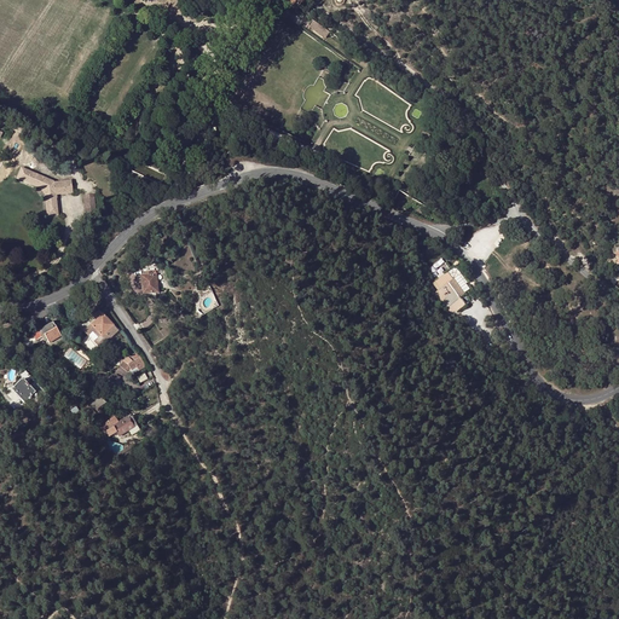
[(281,0),(296,11),(302,1),(302,0),(281,0)]
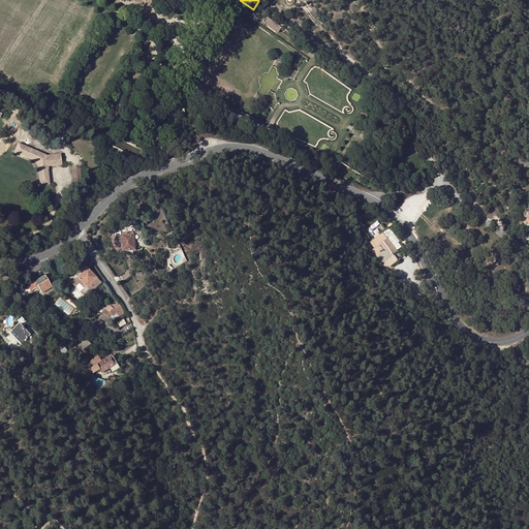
[(269,20),(267,24),(278,32),(281,28),(269,20)]
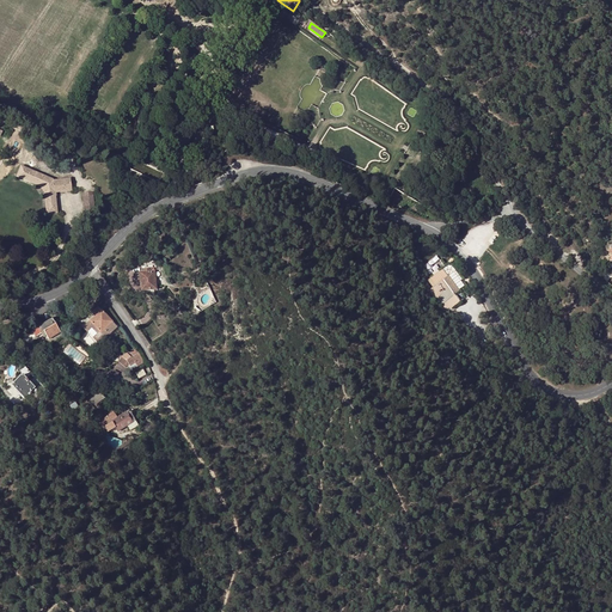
[(208,111),(204,109),(201,109),(197,112),(197,117),(201,120),(206,120),(209,116),(208,111)]
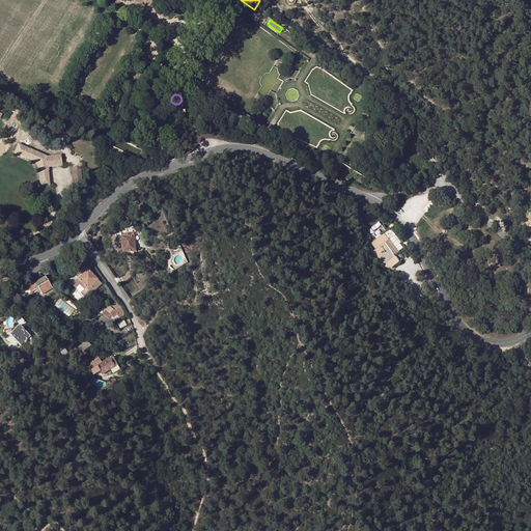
[(48,167),(59,166),(59,163),(62,163),(61,156),(46,157),(46,156),(18,144),(15,152),(34,162),(38,167),(40,186),(49,185),(48,167)]
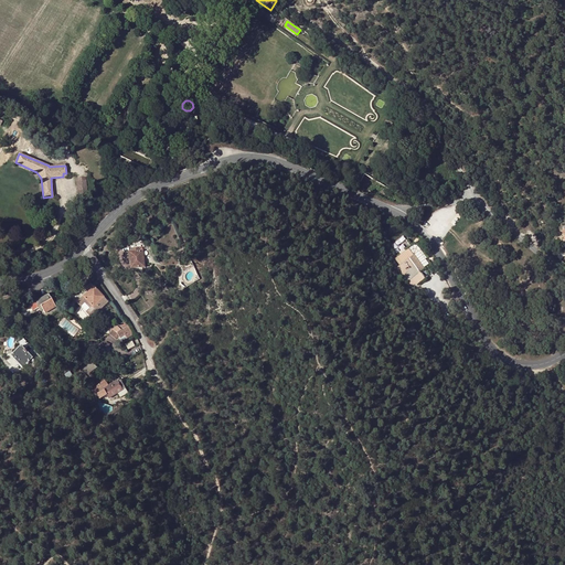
[(82,180),(76,181),(78,193),(87,192),(86,180),(82,180)]
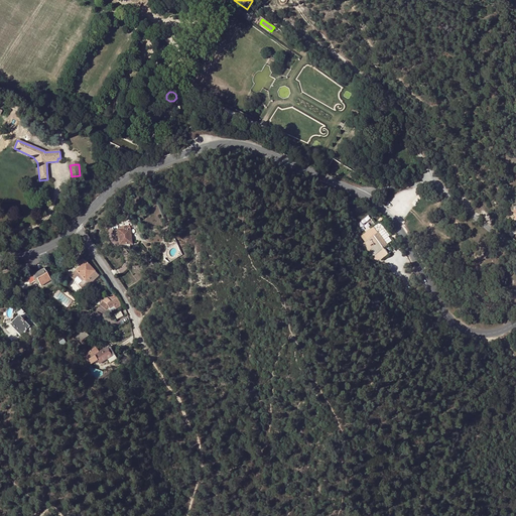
[(370,214),(358,221),(363,231),(371,227),(369,224),(374,222),(370,214)]
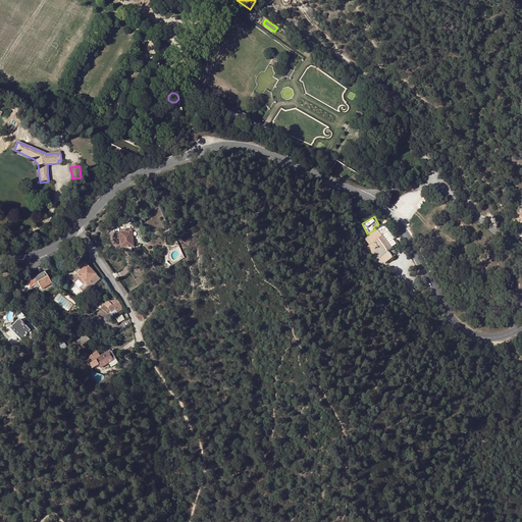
[(122,232),(119,232),(120,242),(121,248),(134,247),(132,231),(129,231),(128,228),(121,229),(122,232)]
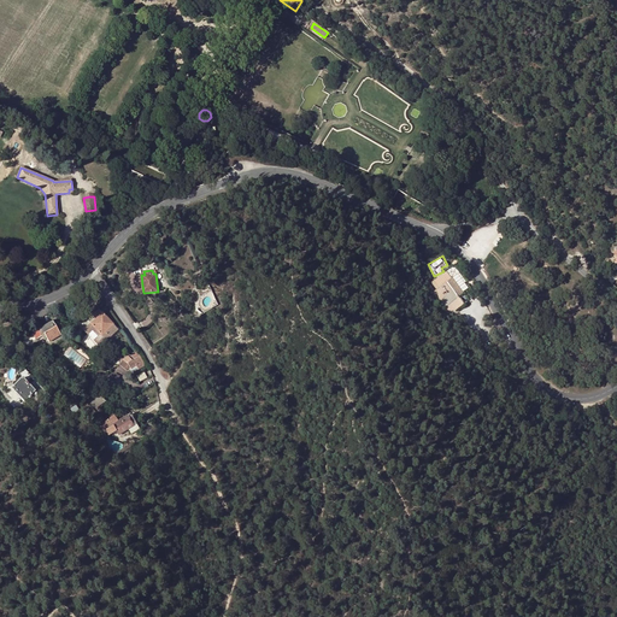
[(465,292),(453,277),(434,292),(447,310),(456,311),(464,304),(458,297),(465,292)]
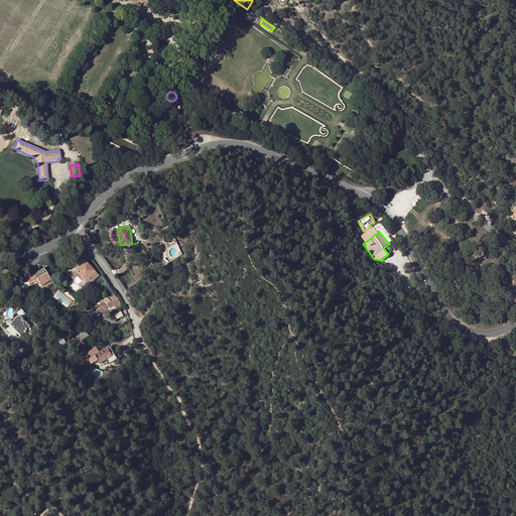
[(100,276),(84,258),(78,264),(81,267),(77,270),(80,274),(75,279),(85,290),(100,276)]
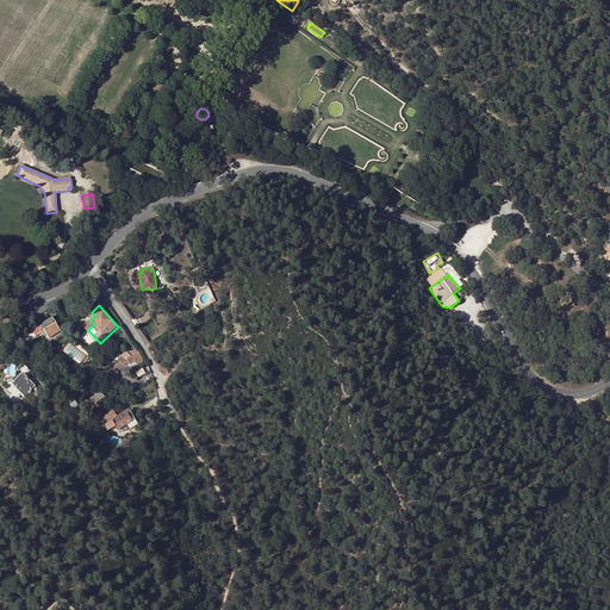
[(53,317),(38,325),(39,327),(33,330),(37,336),(43,332),(44,336),(47,335),(49,337),(60,331),(53,317)]
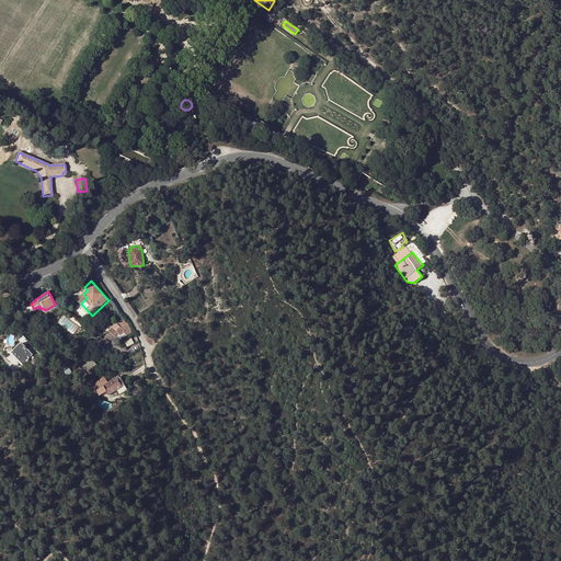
[(87,298),(83,294),(78,299),(81,304),(87,298)]
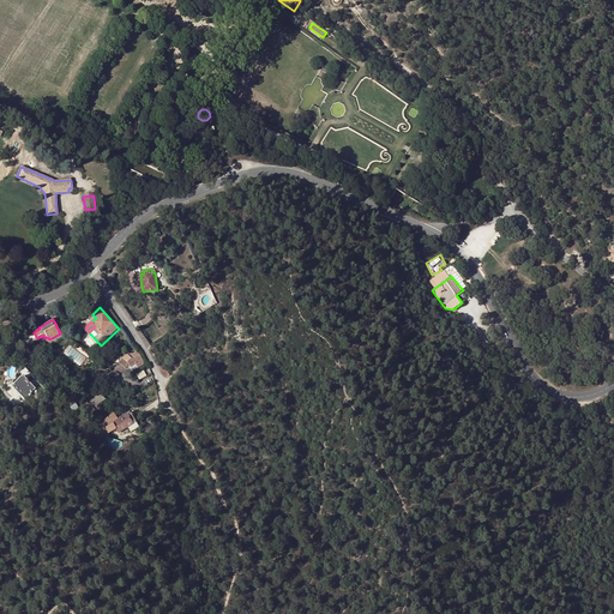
[(119,349),(116,354),(115,353),(113,355),(114,360),(116,362),(119,362),(121,359),(119,357),(120,356),(121,357),(124,353),(119,349)]
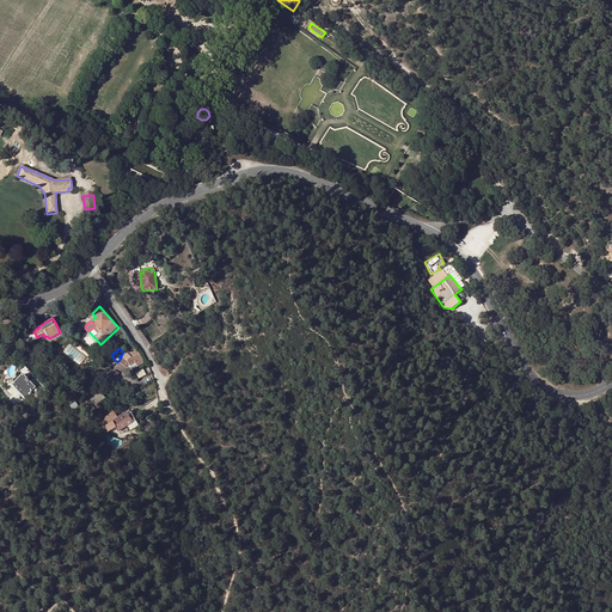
[(144,361),(135,348),(129,352),(130,353),(128,354),(127,354),(122,356),(127,361),(129,366),(135,363),(136,366),(144,361)]
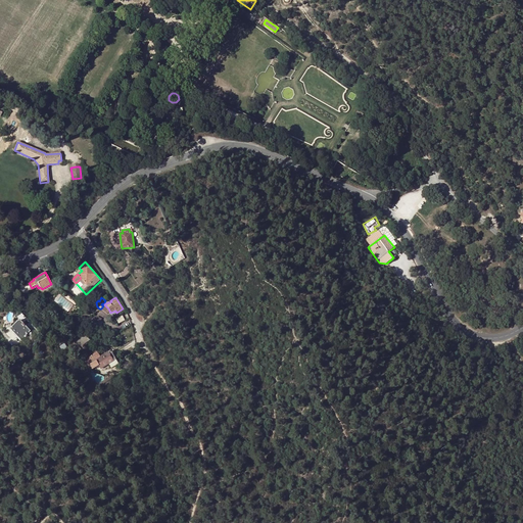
[(107,315),(110,313),(108,308),(104,304),(103,305),(101,308),(107,315)]
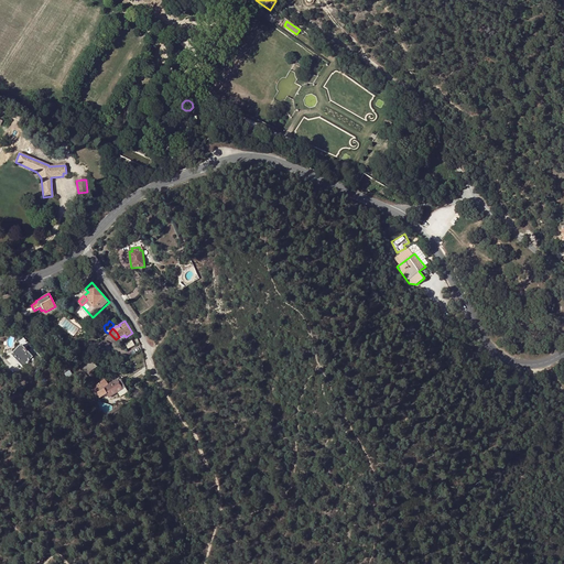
[(110,344),(102,339),(100,344),(99,343),(96,350),(105,355),(110,344)]
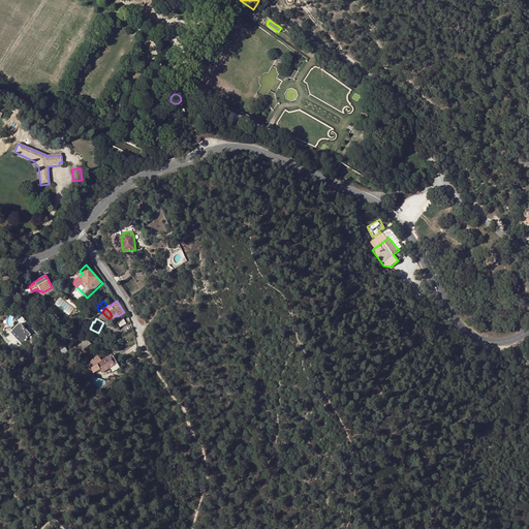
[(30,335),(20,323),(10,333),(21,344),(30,335)]
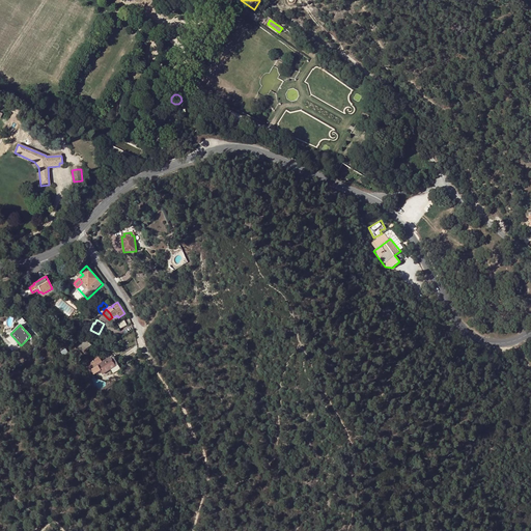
[(86,339),(82,343),(89,350),(93,345),(86,339)]
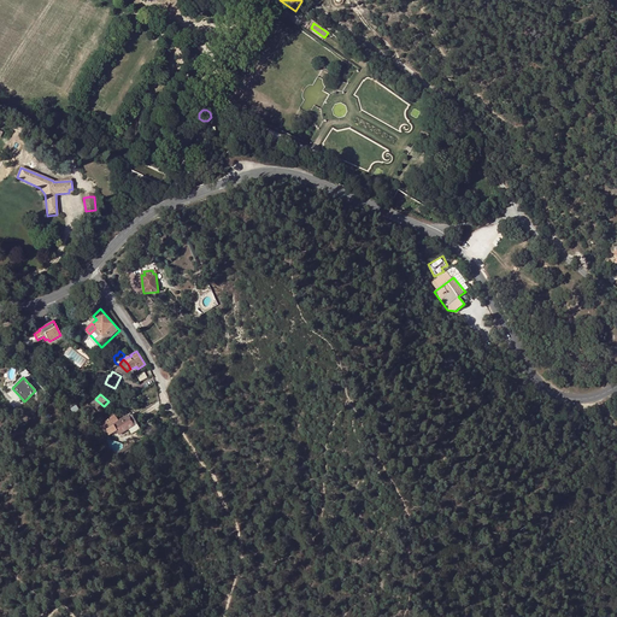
[(95,399),(92,403),(100,410),(104,406),(95,399)]
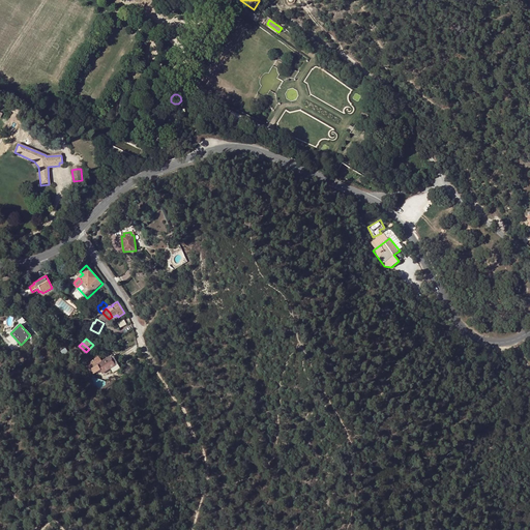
[(114,357),(112,355),(101,361),(98,357),(86,364),(89,370),(97,364),(101,373),(111,369),(112,372),(120,367),(118,363),(116,361),(118,360),(116,356),(114,357)]
